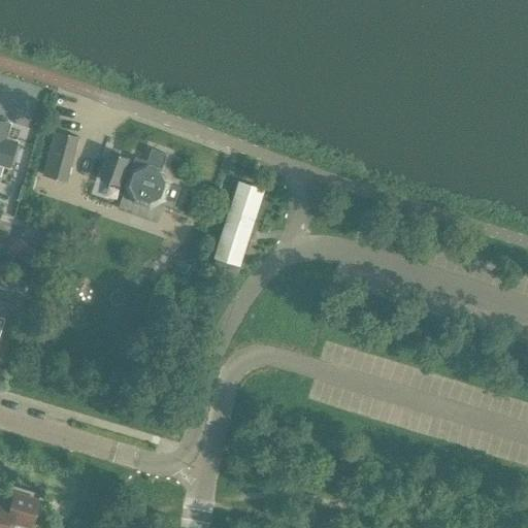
[(0,160),(11,164),(18,142),(4,139),(9,123),(5,122),(0,120),(0,160)]
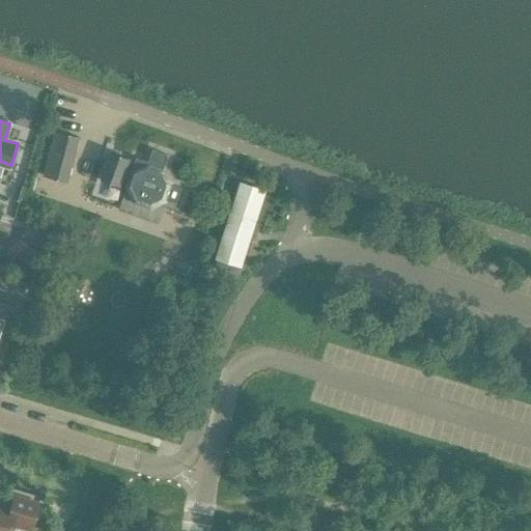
[(68,185),(80,138),(58,132),(46,178),(68,185)]
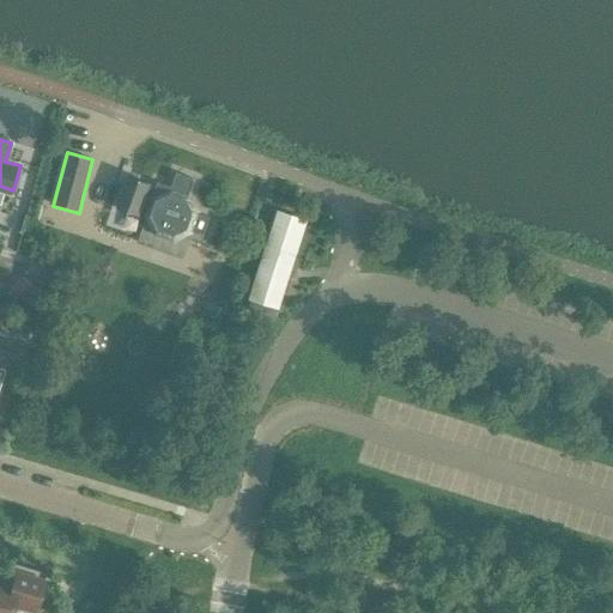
[(151,186),(131,178),(129,178),(119,211),(139,218),(144,205),(150,207),(147,218),(149,218),(157,234),(177,241),(194,231),(198,232),(204,217),(200,216),(194,196),(192,195),(196,181),(177,175),(173,188),(158,183),(152,201),(146,199),(151,186)]
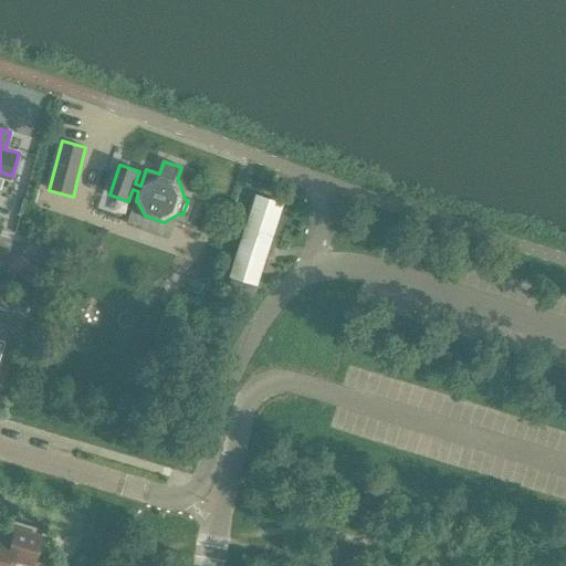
[(231,278),(229,286),(242,290),(244,282),(257,285),(261,272),(282,205),(275,202),(257,197),(236,264),(234,268),(231,278)]
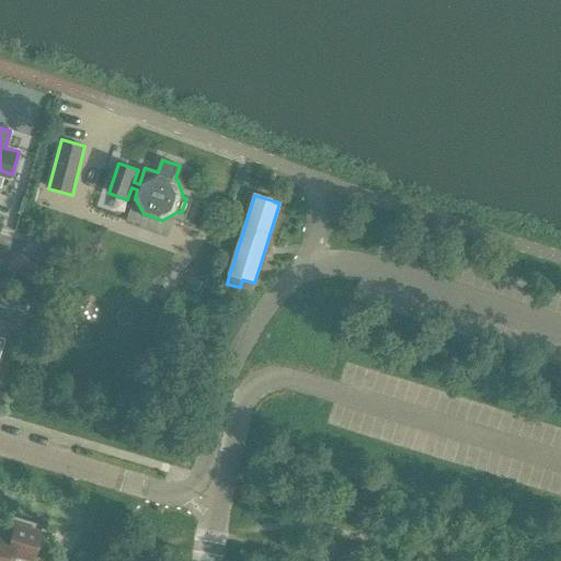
[(27,236),(24,247),(47,253),(49,242),(27,236)]
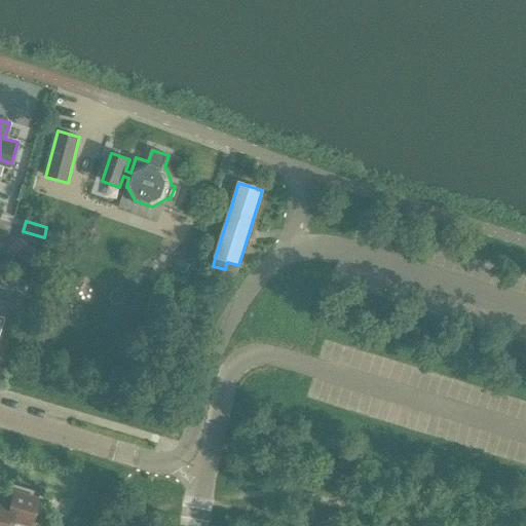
[(0,343),(5,344),(17,305),(0,299),(0,343)]
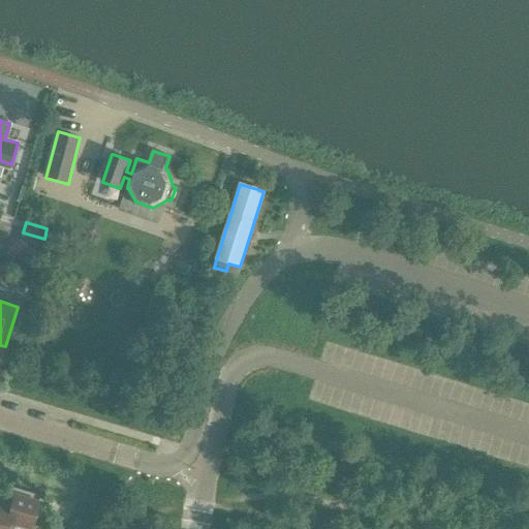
[(0,528),(9,528),(10,526),(16,523),(31,527),(38,502),(13,495),(8,509),(0,506),(0,528)]
